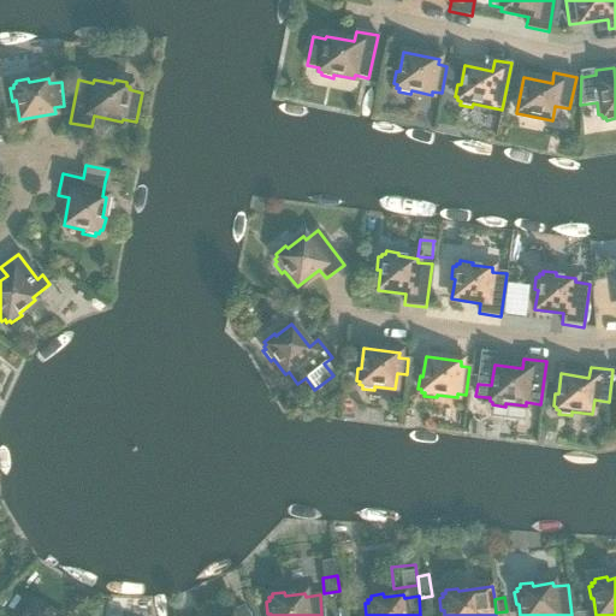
[(53,615),(47,612),(49,609),(39,603),(36,605),(34,604),(33,606),(29,605),(22,615),(53,615)]
